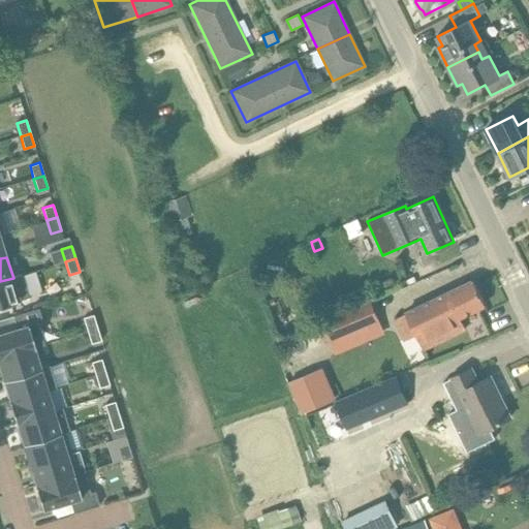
[(0,306),(20,301),(13,278),(0,281),(0,306)]
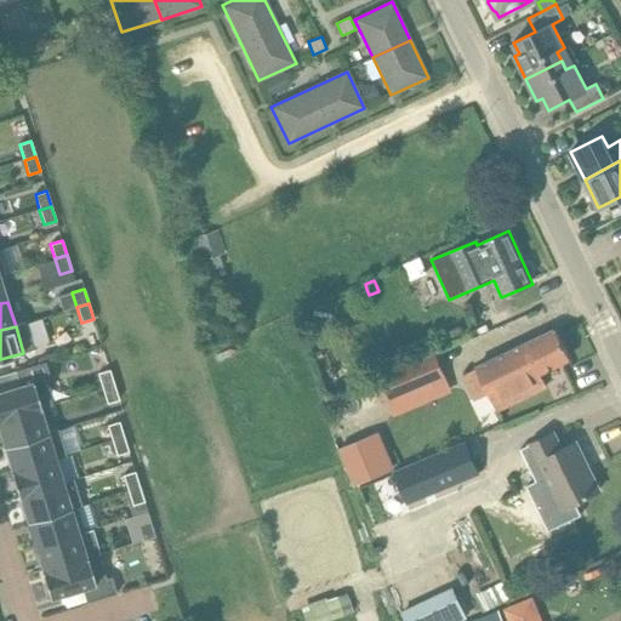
[(556,329),(476,368),(462,375),(476,400),(488,394),(496,410),(547,386),(540,372),(570,358),(556,329)]
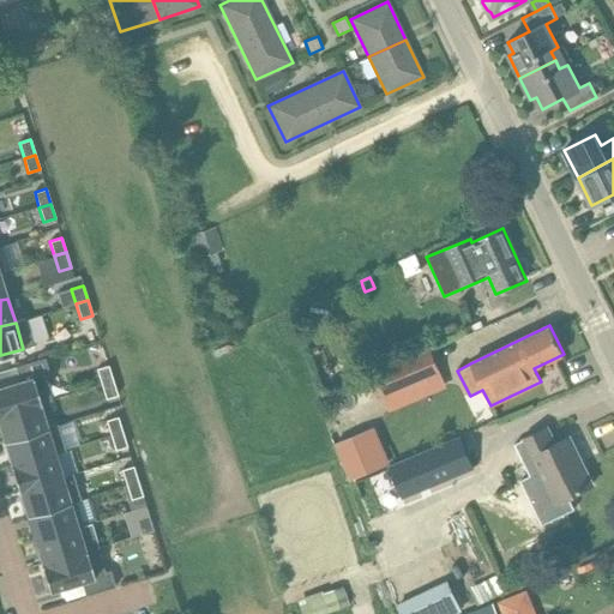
[(432,350),(374,374),(390,413),(447,387),(432,350)]
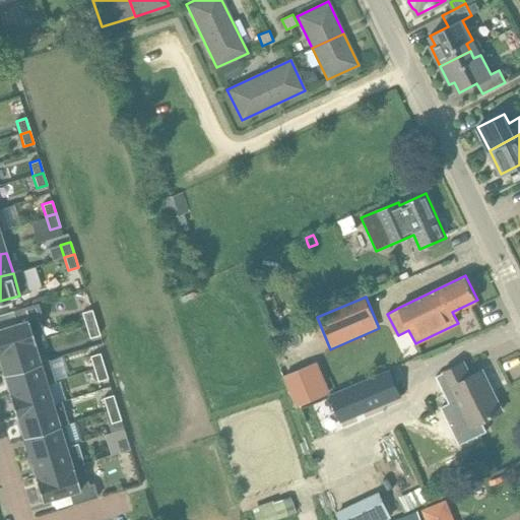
[(0,350),(44,338),(33,304),(12,311),(16,323),(0,327),(0,350)]
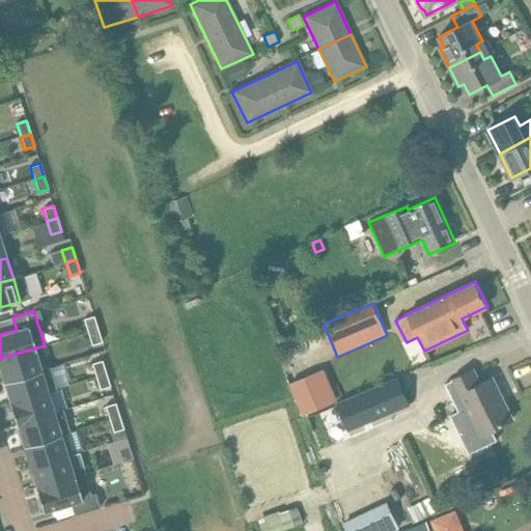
[(83,319),(87,332),(98,329),(93,316),(83,319)]
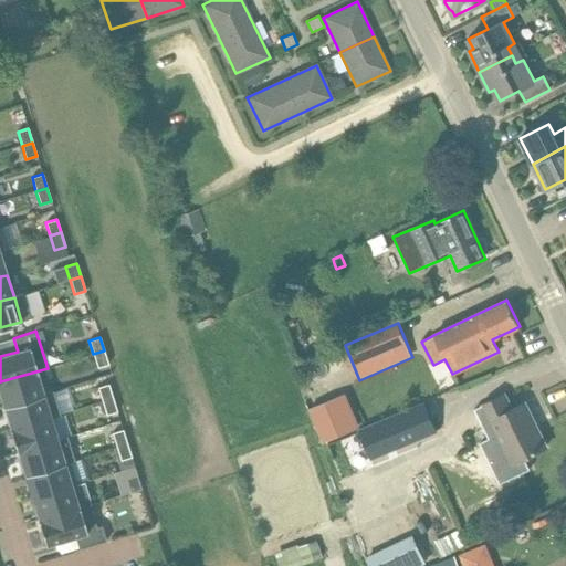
[(108,365),(104,350),(93,354),(97,368),(108,365)]
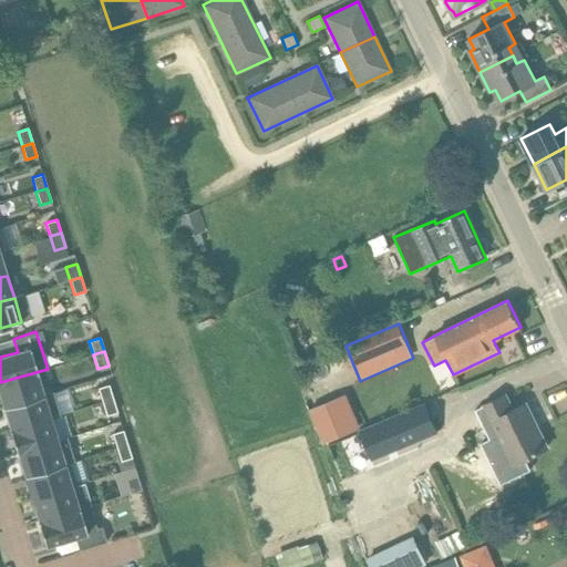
[(54,391),(48,369),(0,382),(0,395),(3,406),(54,391)]
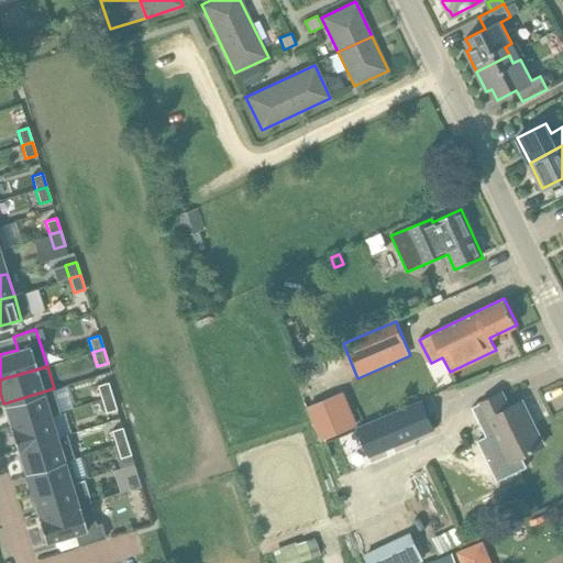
[(331,368),(299,378),(298,378),(306,408),(308,407),(311,419),(309,420),(310,422),(353,410),(344,381),(335,383),(331,368)]
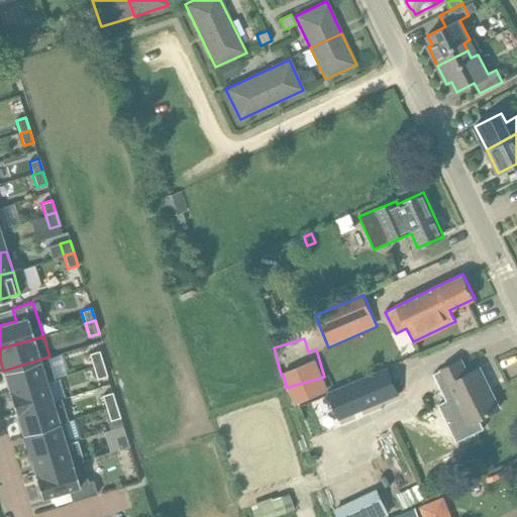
[(102,364),(98,350),(89,353),(93,367),(102,364)]
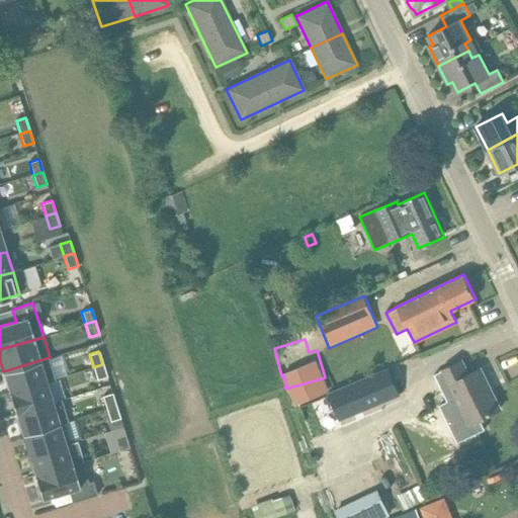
[(56,378),(50,357),(3,371),(9,392),(8,393),(8,394),(56,378)]
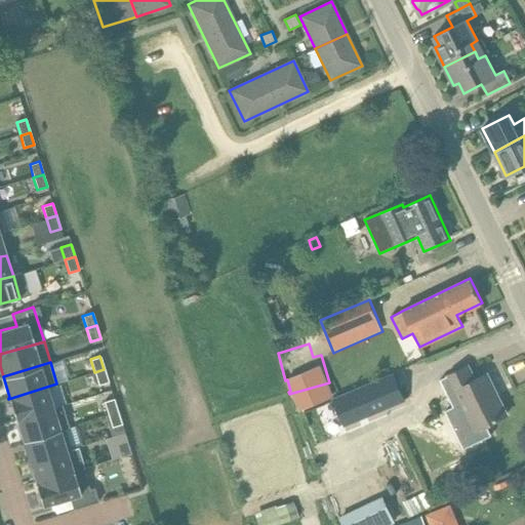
[(475,430),(488,423),(507,414),(486,374),(474,379),(468,366),(440,379),(453,408),(462,404),(475,430)]
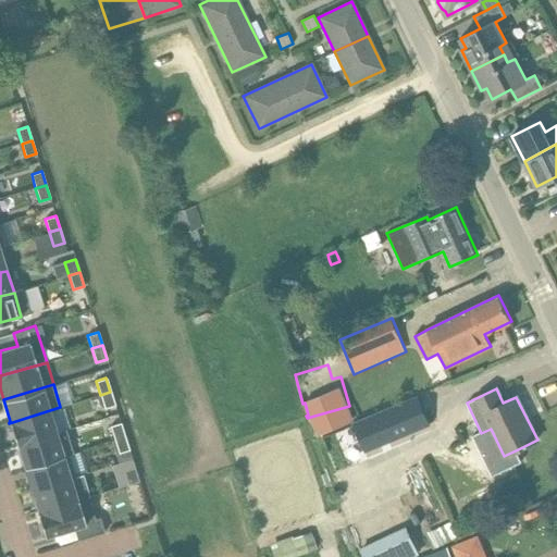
[(115,406),(111,392),(110,392),(100,395),(104,409),(115,406)]
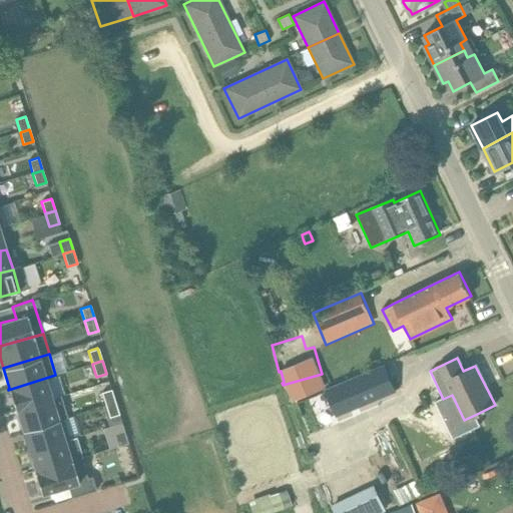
[(383,363),(324,388),(335,414),(394,390),(383,363)]
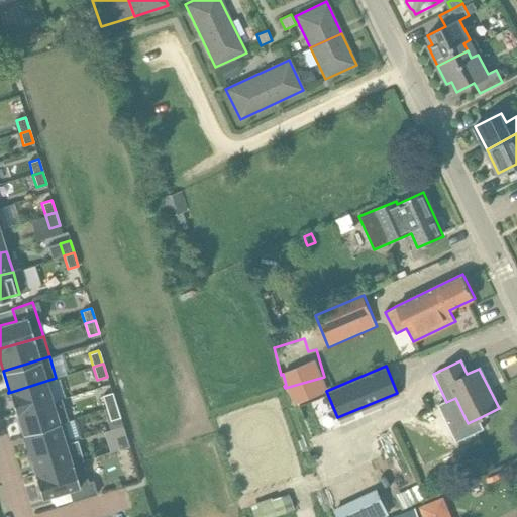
[(63,399),(56,378),(8,393),(15,413),(63,399)]
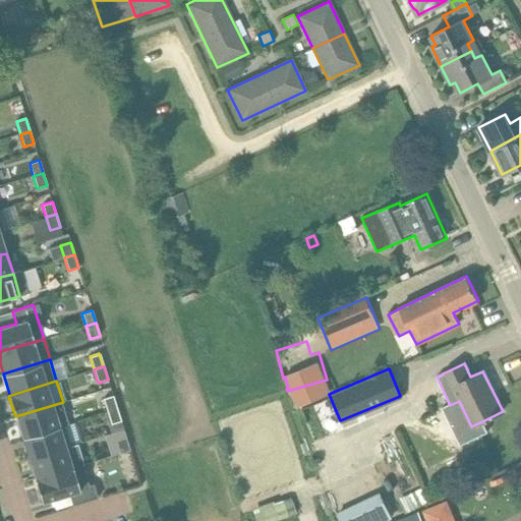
[(107,411),(116,408),(112,396),(103,399),(107,411)]
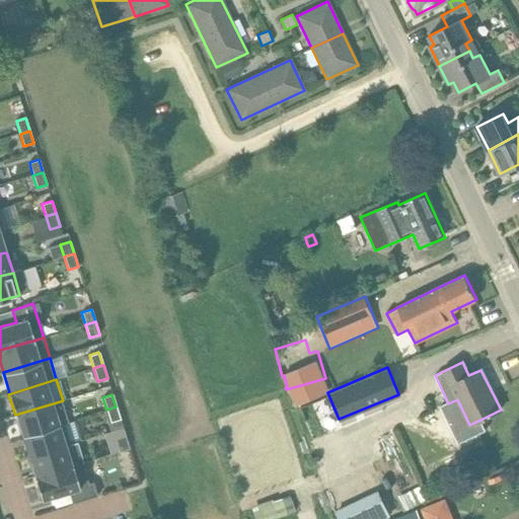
[(69,421),(63,400),(15,415),(15,416),(16,416),(22,436),(69,421)]
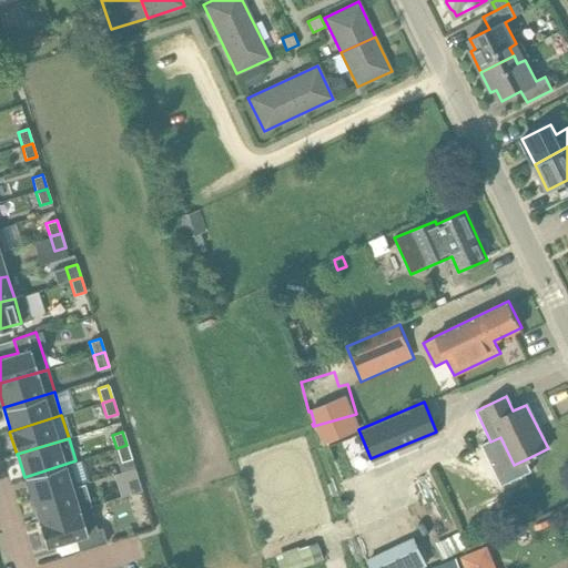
[(117,448),(121,463),(131,459),(127,445),(117,448)]
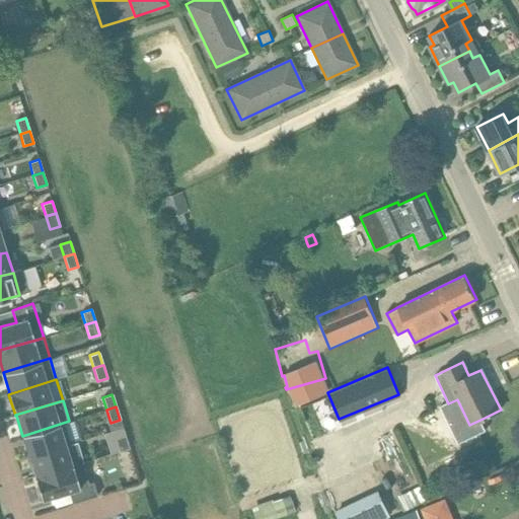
[(29,456),(76,442),(69,421),(22,436),(29,456)]
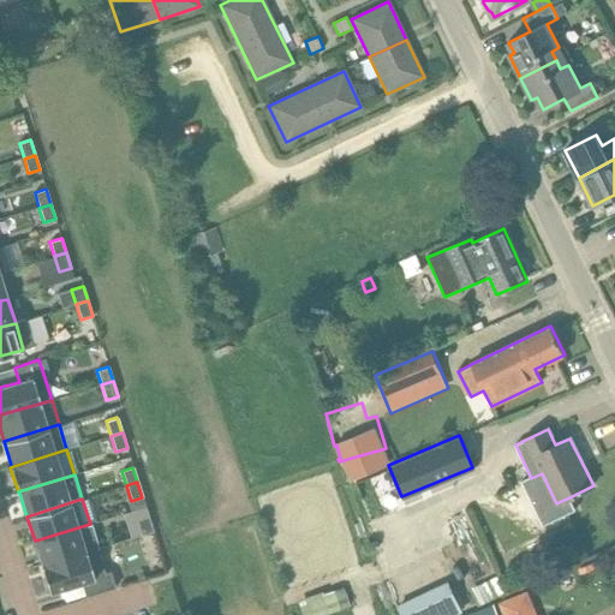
[(154,531),(149,517),(137,520),(142,535),(154,531)]
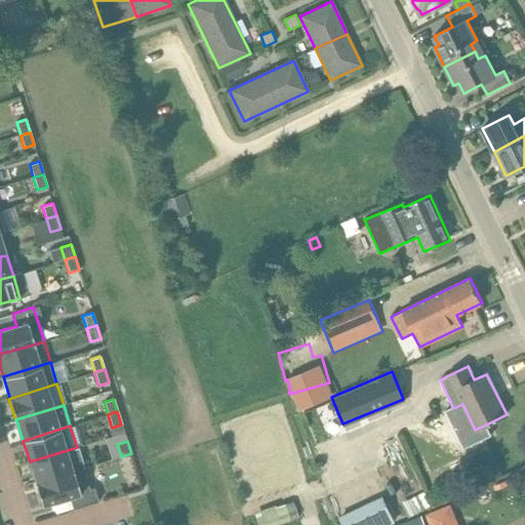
[(83,469),(77,447),(30,461),(36,482),(35,482),(35,483),(83,469)]
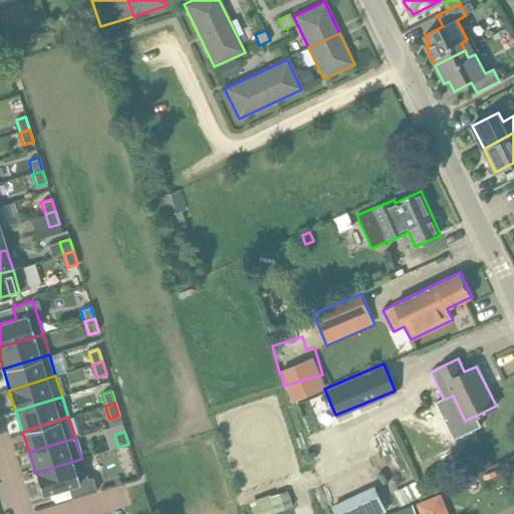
[(87,479),(81,459),(34,473),(41,495),(67,487),(71,499),(96,492),(92,478),(87,479)]
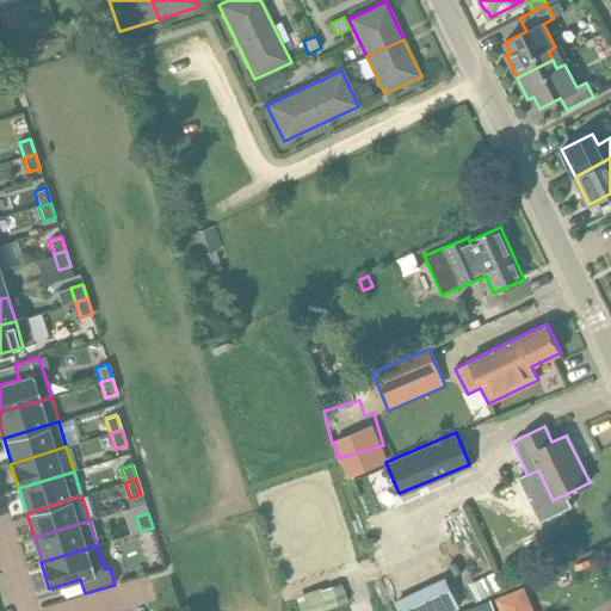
[(395,599),(400,610),(455,610),(462,609),(449,576),(395,599)]
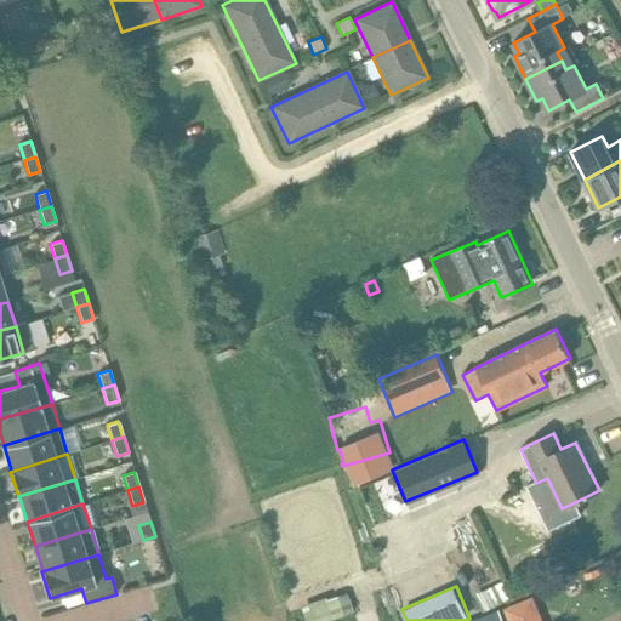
[(348,593),(329,600),(335,619),(354,611),(348,593)]
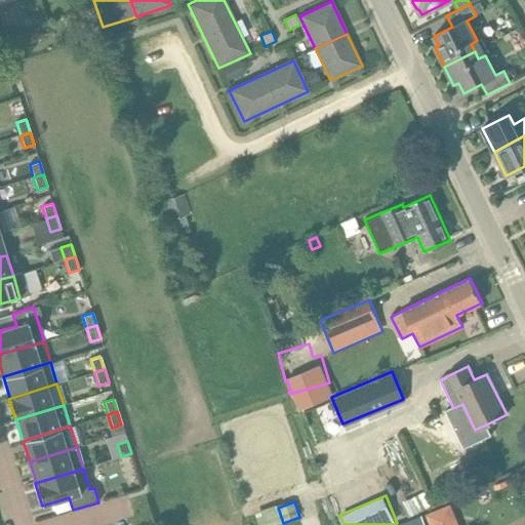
[(426,524),(422,516),(399,524),(426,524)]
